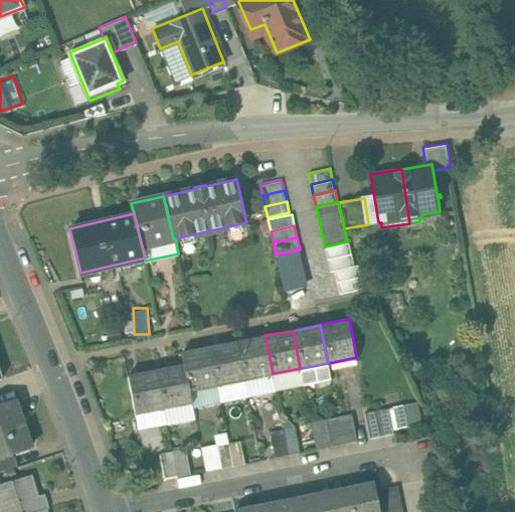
[(265,335),(237,341),(244,379),(273,373),(265,335)]
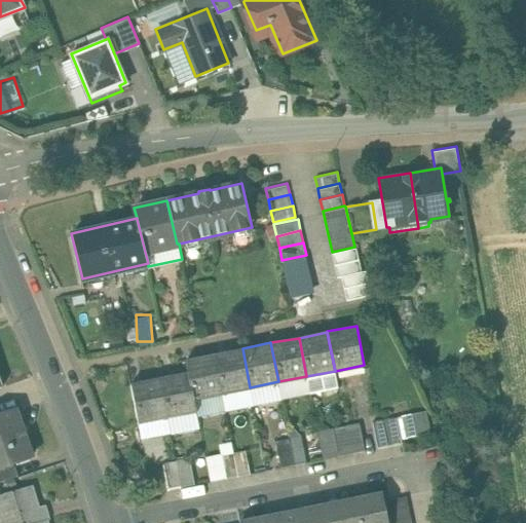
[(242,348),(214,353),(222,394),(250,387),(242,348)]
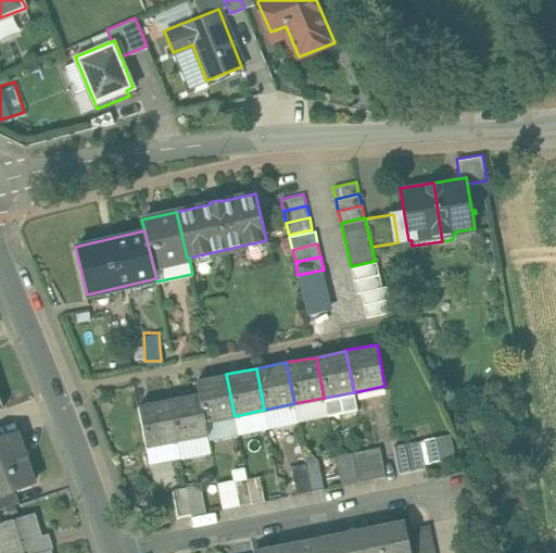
[(226,374),(197,380),(199,393),(204,420),(235,416),(226,374)]
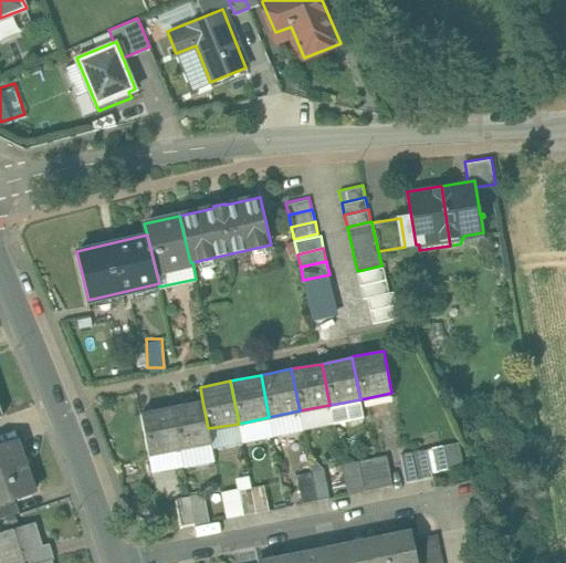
[(202,400),(173,407),(180,449),(211,442),(208,428),(202,400)]
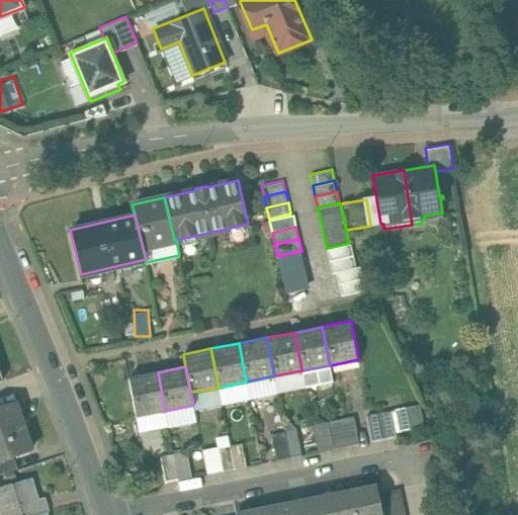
[(158,372),(128,377),(136,416),(165,411),(158,372)]
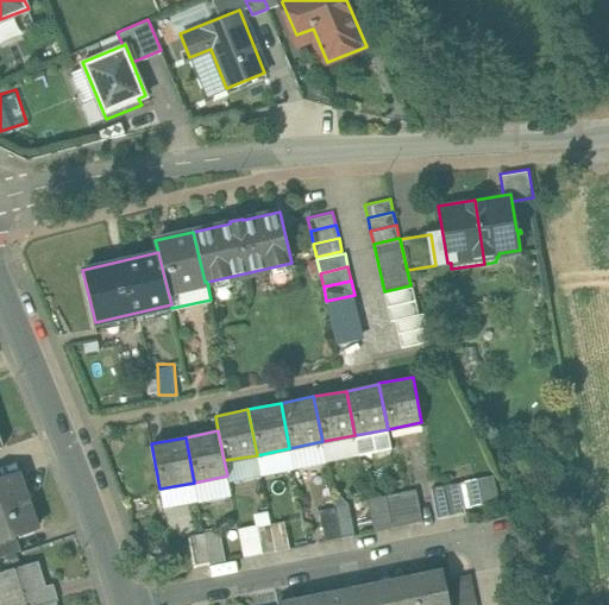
[(0,479),(0,541),(16,536),(37,529),(17,473),(0,479)]
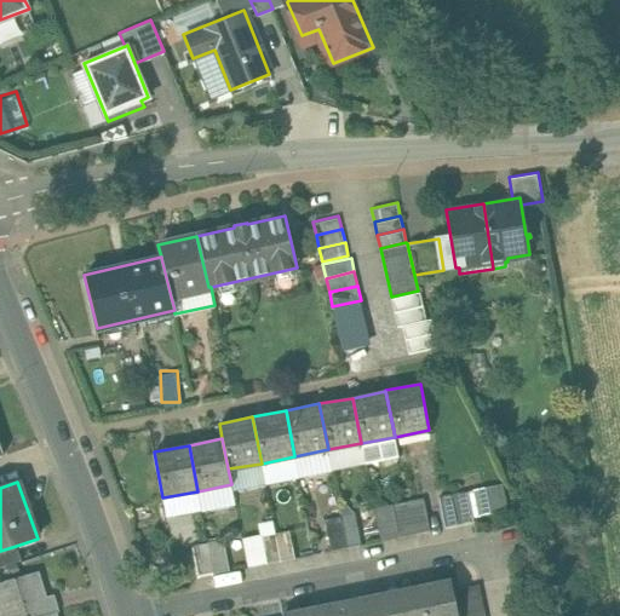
[(469,489),(438,495),(445,527),(475,520),(469,489)]
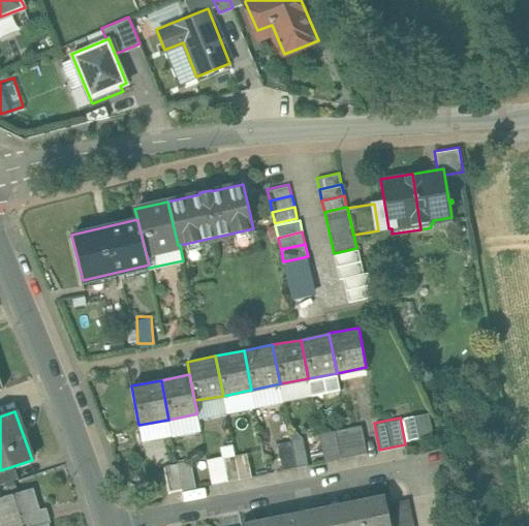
[(362,425),(348,428),(353,455),(367,452),(362,425)]
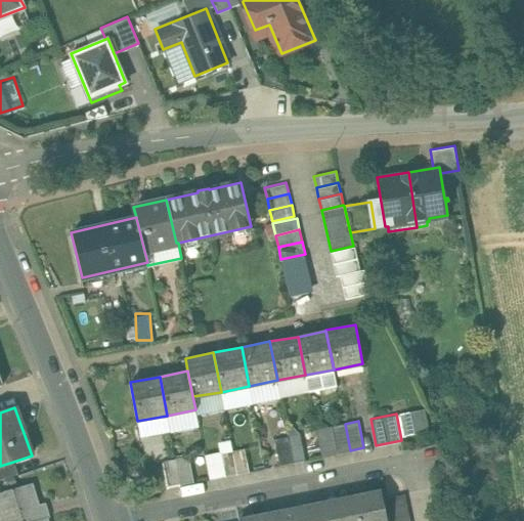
[(350,450),(345,424),(335,426),(336,429),(340,452),(350,450)]
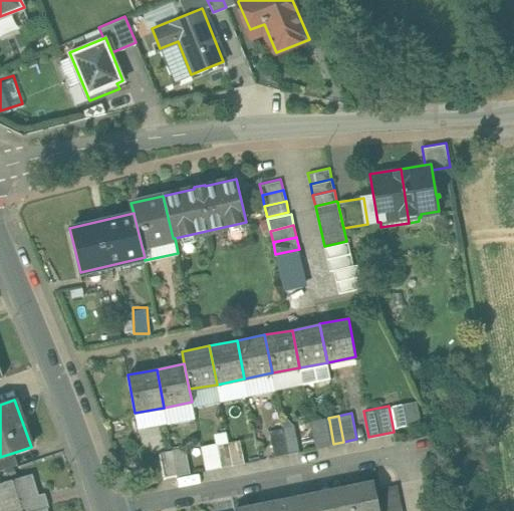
[(333,444),(329,421),(311,424),(315,447),(333,444)]
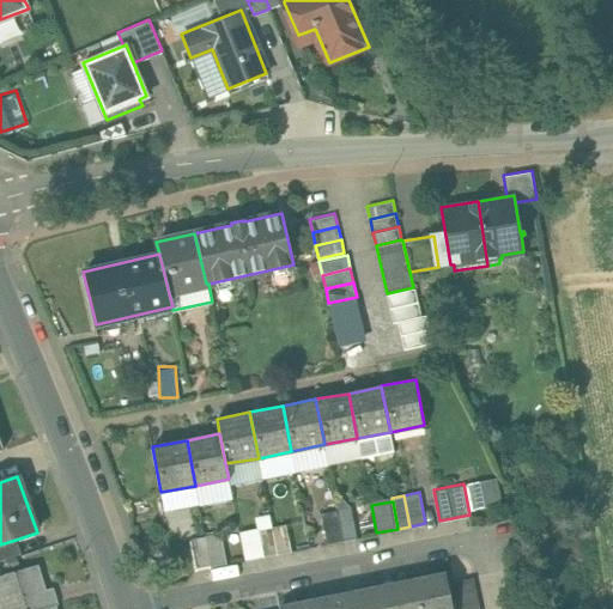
[(302,506),(284,510),(286,523),(291,549),(310,546),(302,506)]
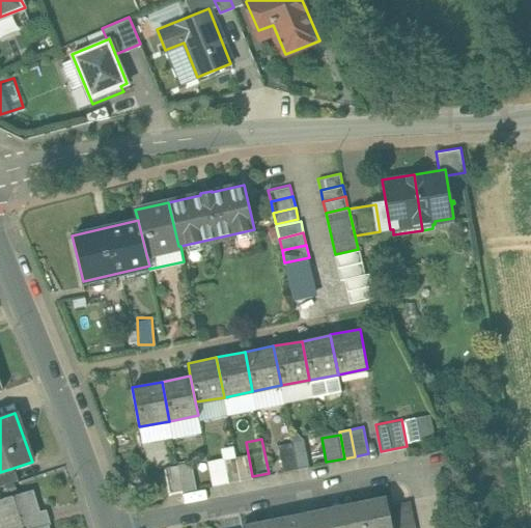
[(309,465),(304,439),(292,441),(298,467),(309,465)]
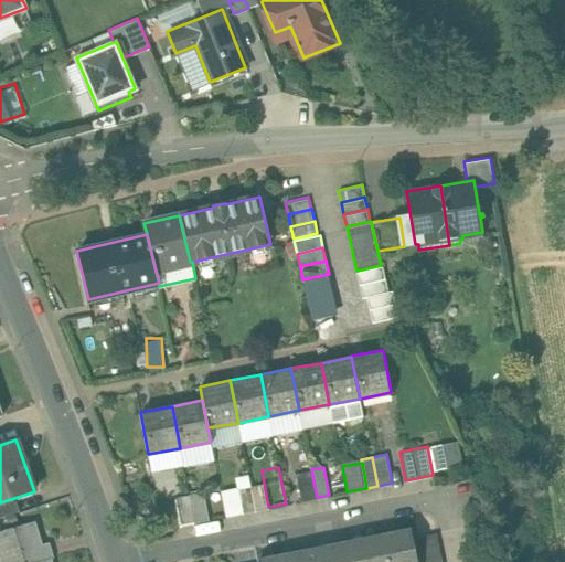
[(311,469),(296,473),(301,500),(317,497),(311,469)]
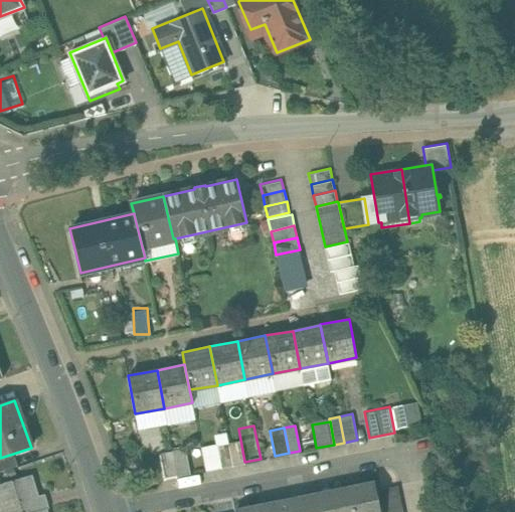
[(240,440),(228,442),(233,464),(244,462),(240,440)]
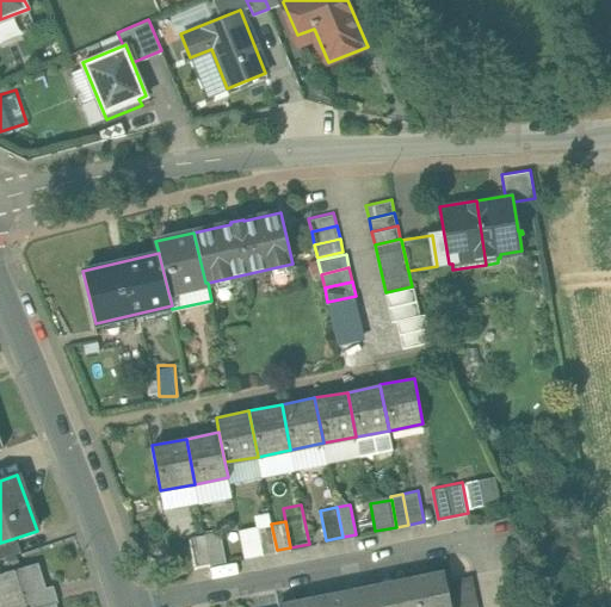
[(277,550),(271,524),(258,526),(263,553),(277,550)]
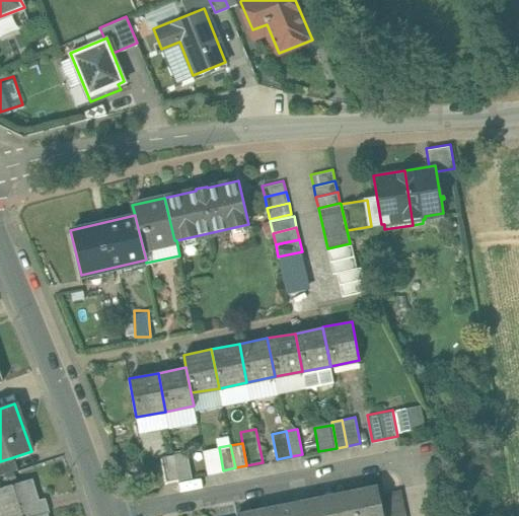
[(223,470),(219,447),(203,450),(208,473),(223,470)]
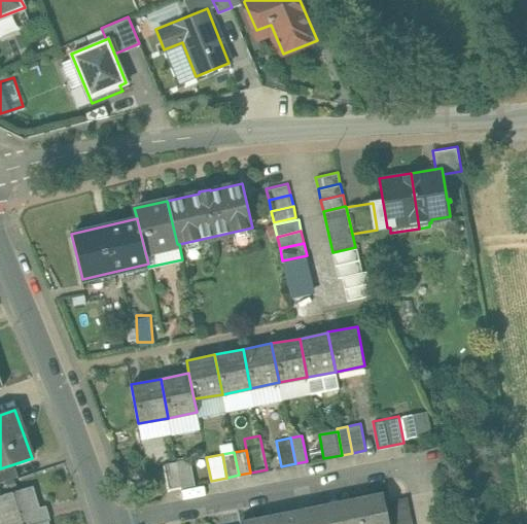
[(189,457),(176,460),(181,486),(195,484),(189,457)]
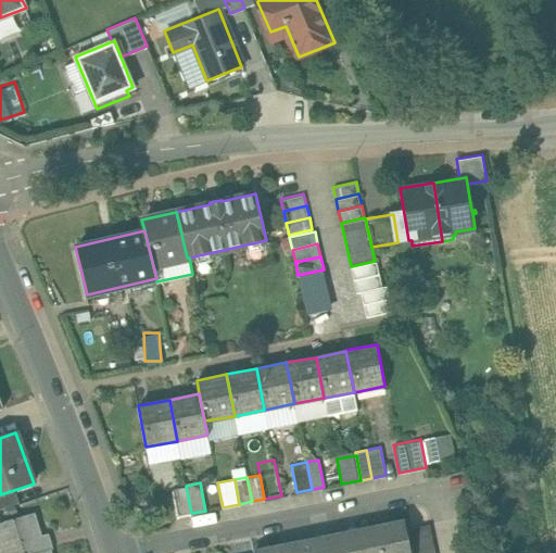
[(186,486),(172,488),(177,516),(191,513),(186,486)]
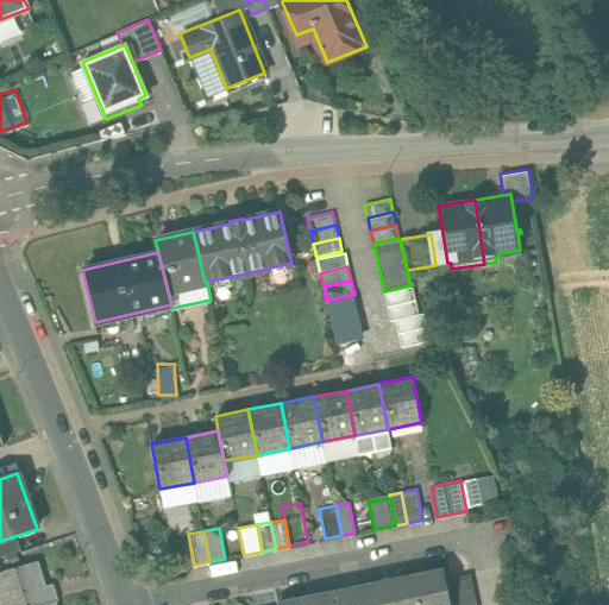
[(16,536),(0,541),(0,555),(20,549),(16,536)]
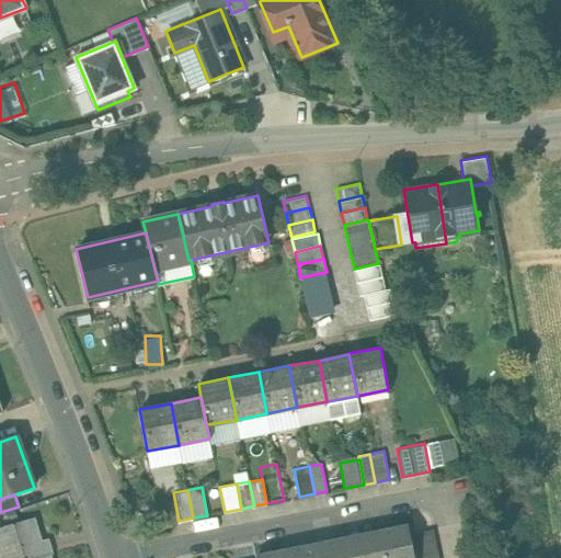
[(34,516),(0,526),(0,544),(3,557),(34,557),(49,554),(54,553),(49,536),(41,538),(34,516)]
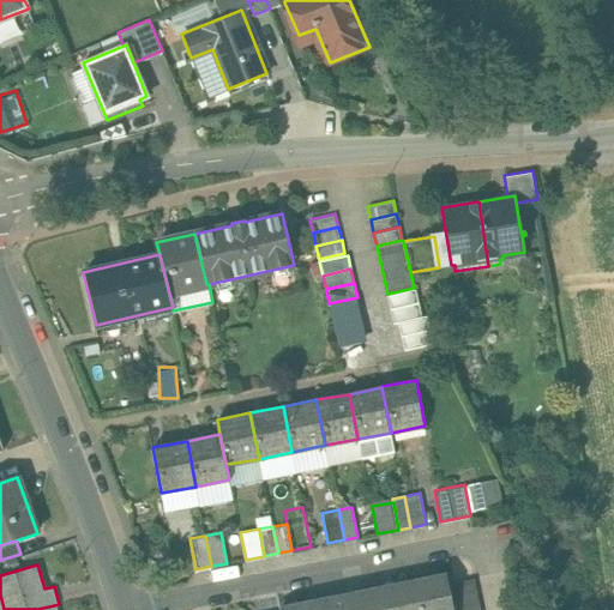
[(446,572),(411,579),(417,609),(452,609),(453,609),(450,596),(447,583),(446,572)]
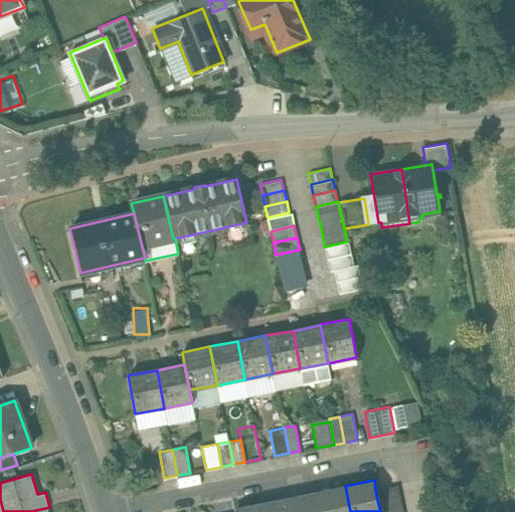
[(399,484),(375,489),(377,500),(401,495),(399,484)]
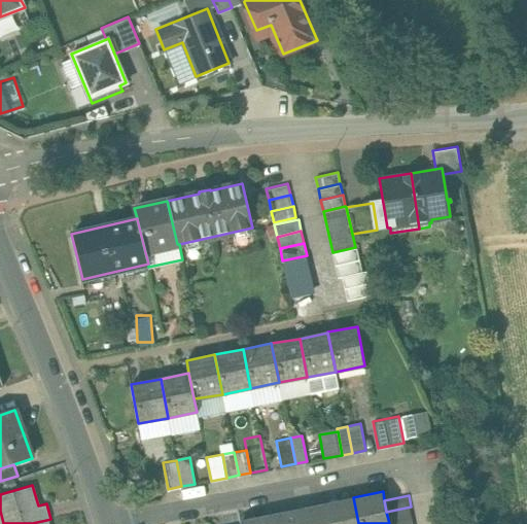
[(358,523),(353,497),(325,502),(329,523),(358,523)]
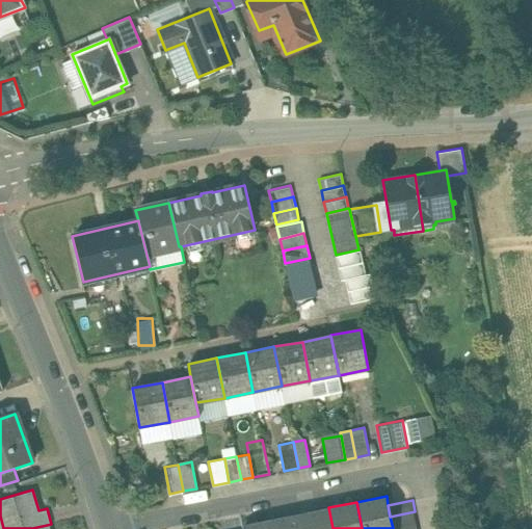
[(333,528),(328,507),(300,513),(303,528),(333,528)]
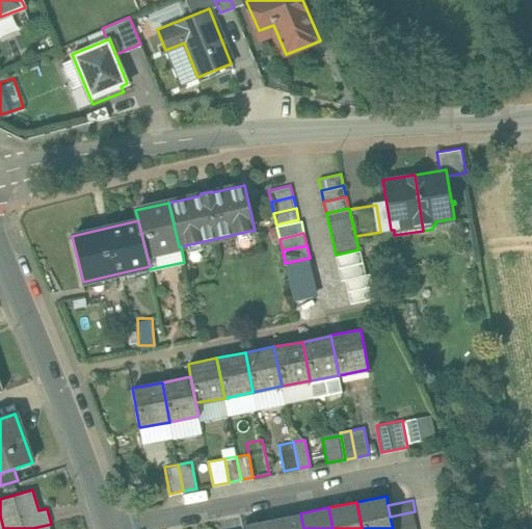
[(415,511),(390,517),(393,528),(417,523),(415,511)]
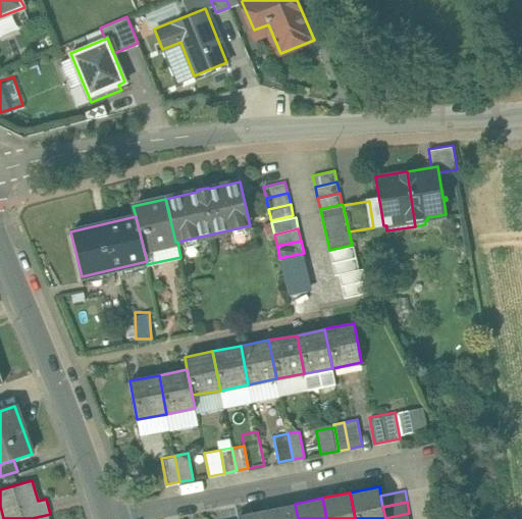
[(298,518),(295,504),(267,509),(268,518),(298,518)]
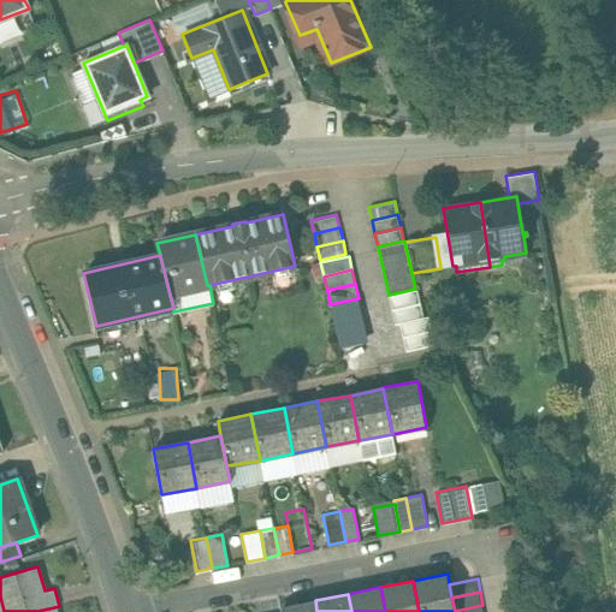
[(317,611),(315,600),(283,607),(283,611),(317,611)]
